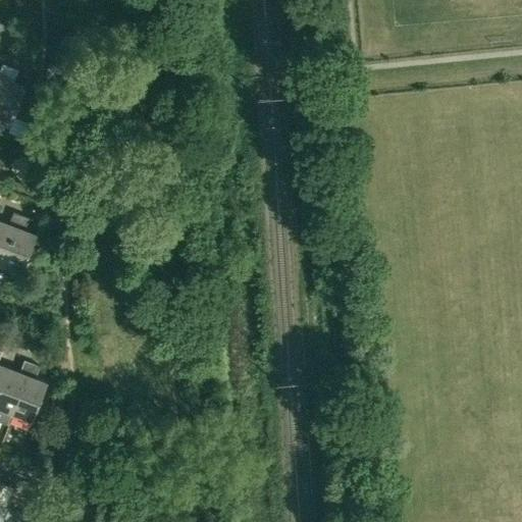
[(0,70),(0,93),(10,67),(3,64),(0,70)]
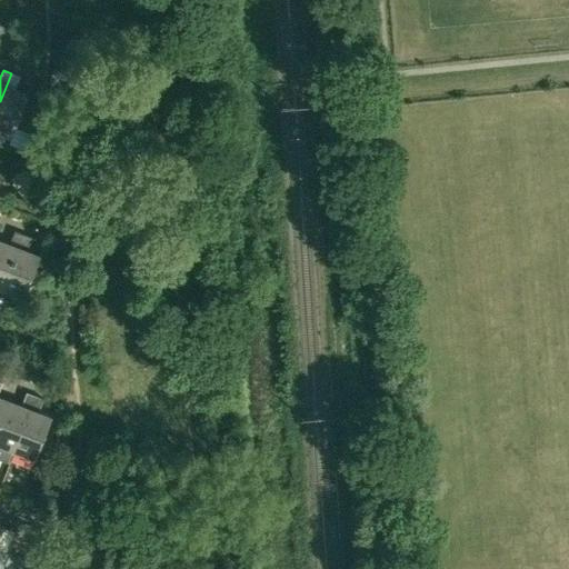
[(27,96),(28,95),(15,89),(20,77),(11,73),(0,101),(0,131),(12,136),(17,125),(27,96)]
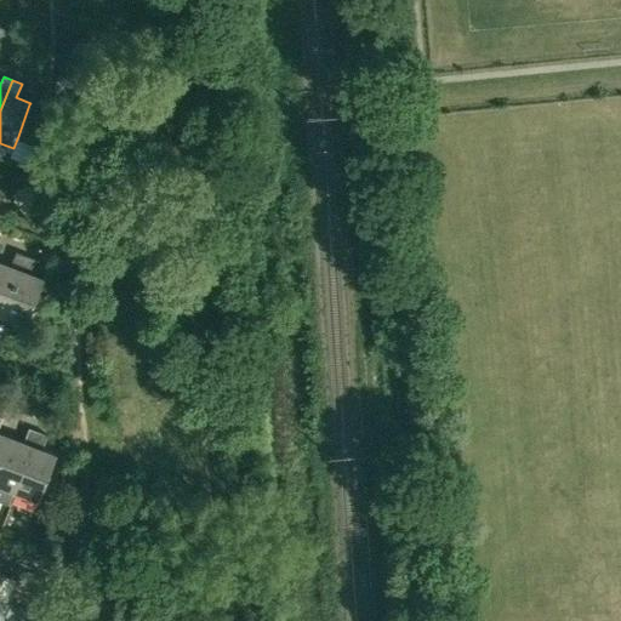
[(29,104),(18,136),(34,142),(46,110),(29,104)]
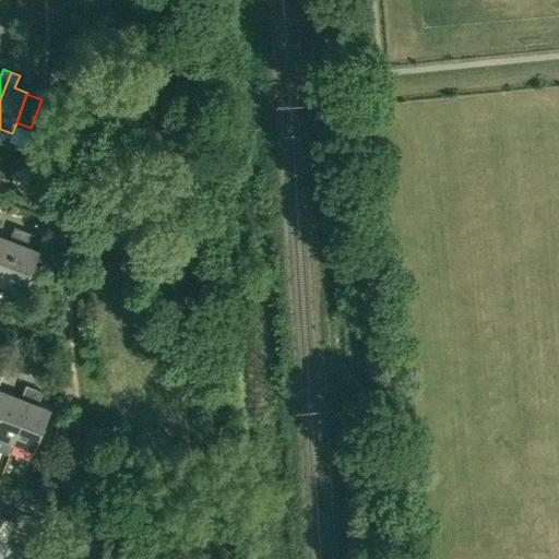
[(10,240),(0,236),(0,283),(2,284),(23,230),(14,227),(10,240)]
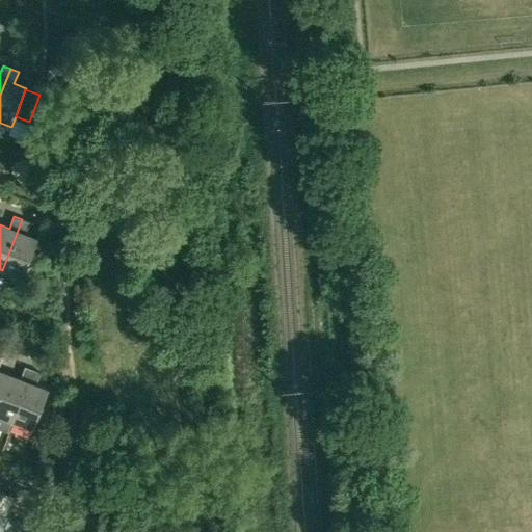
[(25,235),(30,222),(22,219),(2,270),(22,278),(37,239),(25,235)]
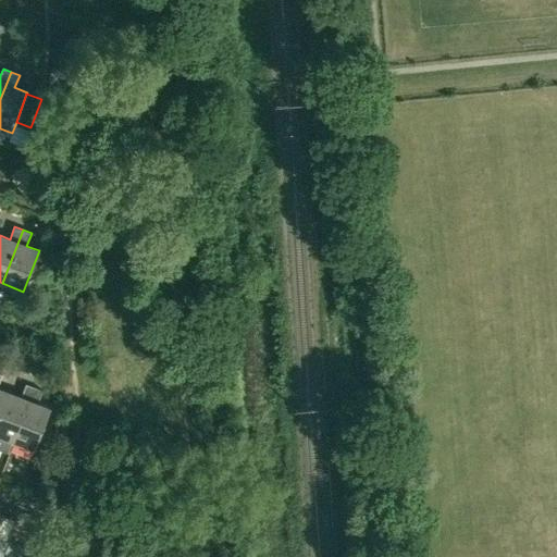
[(0,415),(9,393),(0,388),(0,380),(2,375),(0,373),(0,415)]
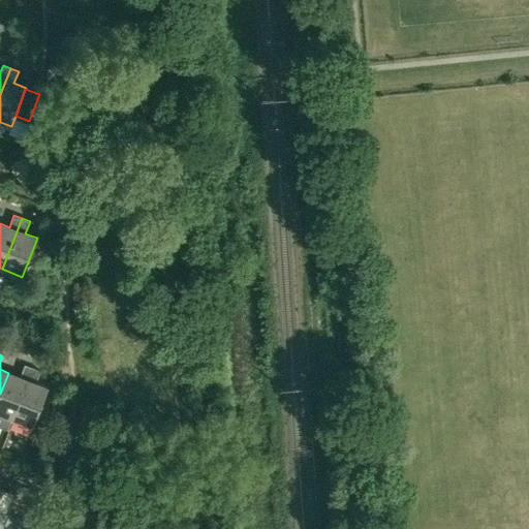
[(20,377),(8,373),(0,394),(0,413),(12,418),(33,368),(25,365),(20,377)]
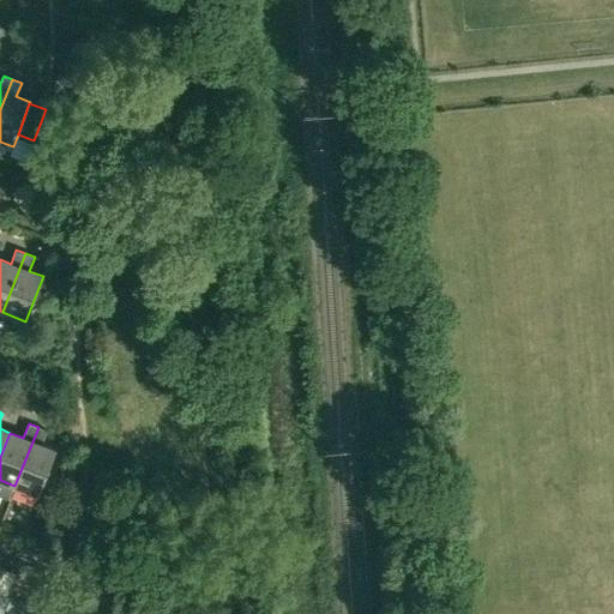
[(42,445),(47,431),(38,427),(14,486),(38,494),(55,450),(42,445)]
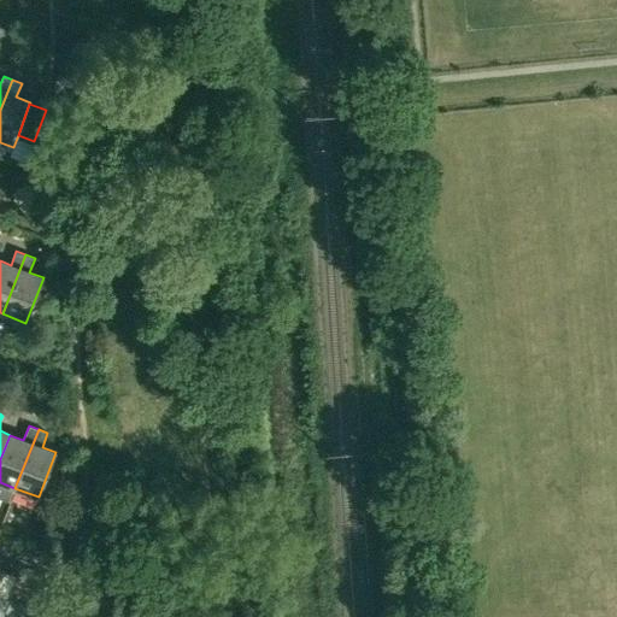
All buildings are outlined.
